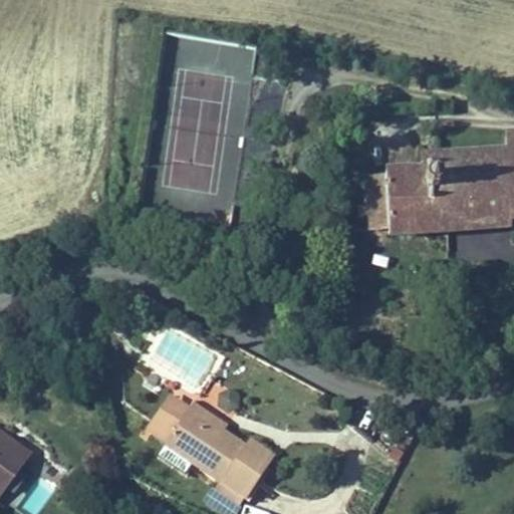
[(513,144),(507,145),(424,148),(424,162),(390,163),(390,171),(392,227),(392,233),(513,226),(513,144)]
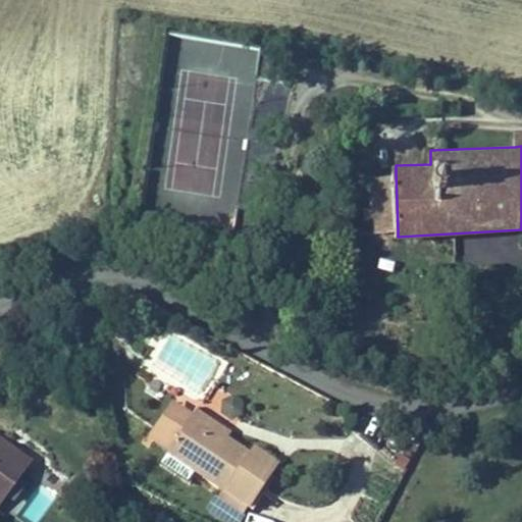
[(398,230),(396,173),(375,174),(377,231),(398,230)]
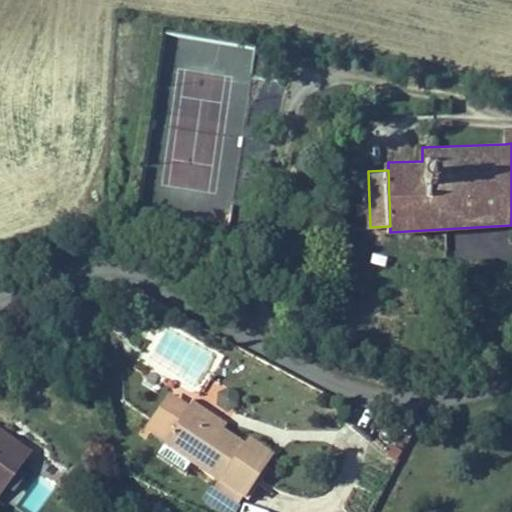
[(161,439),(186,402),(167,389),(142,426),(161,439)]
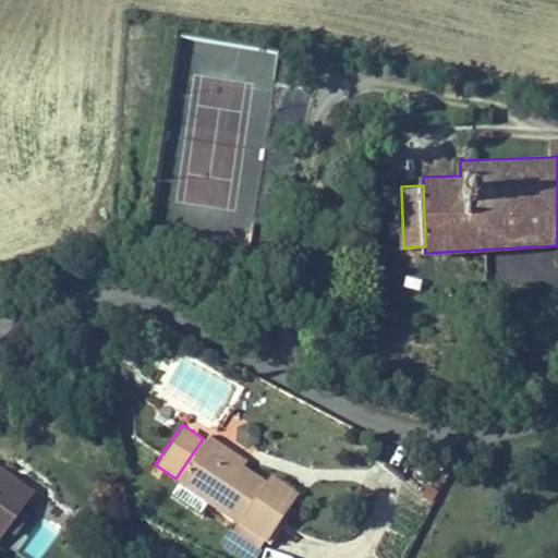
[(222,438),(209,429),(203,438),(176,478),(207,499),(237,519),(266,538),(298,490),(270,472),(265,481),(240,464),(216,448),(220,441),(222,438)]
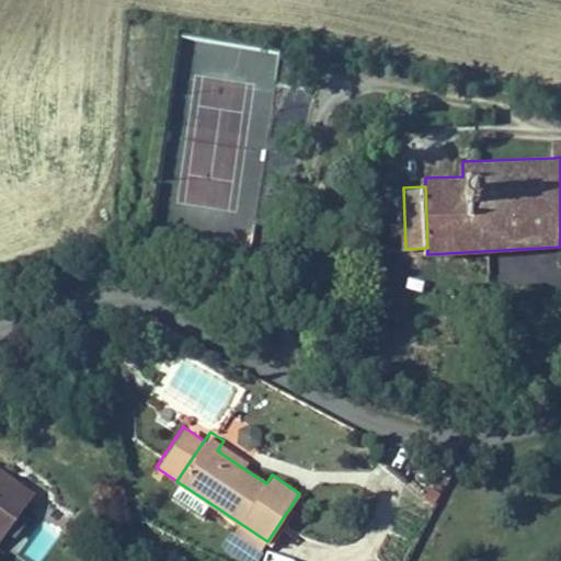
[(217,450),(241,467),(245,460),(221,444),(217,450)]
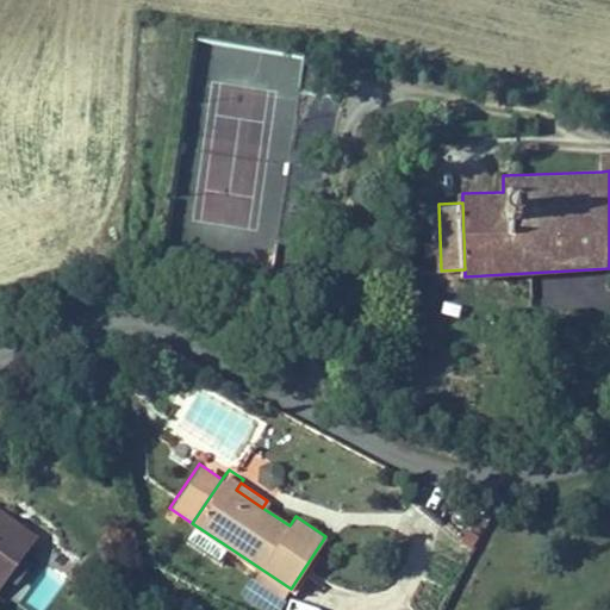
[(0,580),(4,584),(30,551),(0,527),(0,524),(7,516),(0,510),(0,580)]
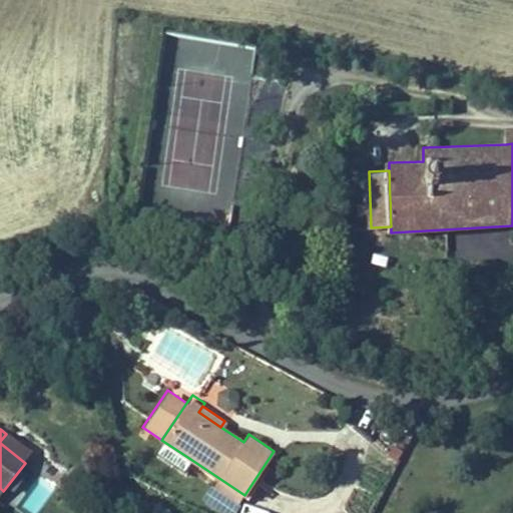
[(0,441),(0,443),(25,463),(32,454),(6,434),(0,441)]
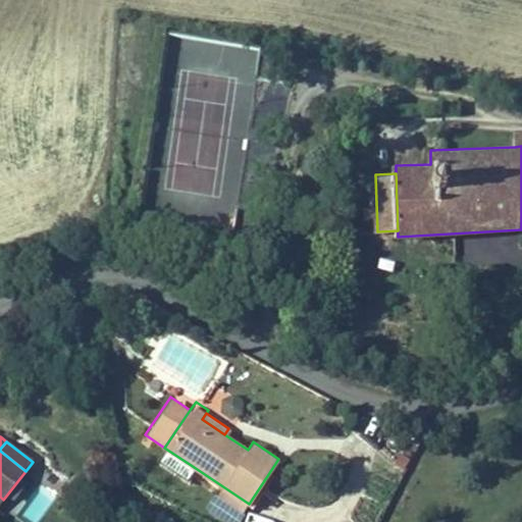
[(194,467),(164,448),(157,459),(187,477),(194,467)]
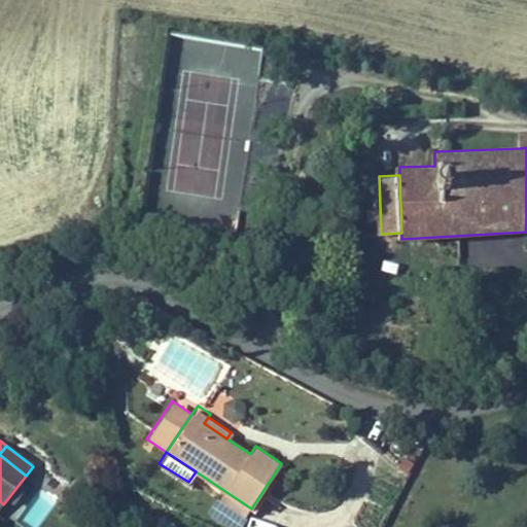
[(227,526),(238,526),(251,508),(223,490),(217,499),(215,497),(205,512),(227,526)]
